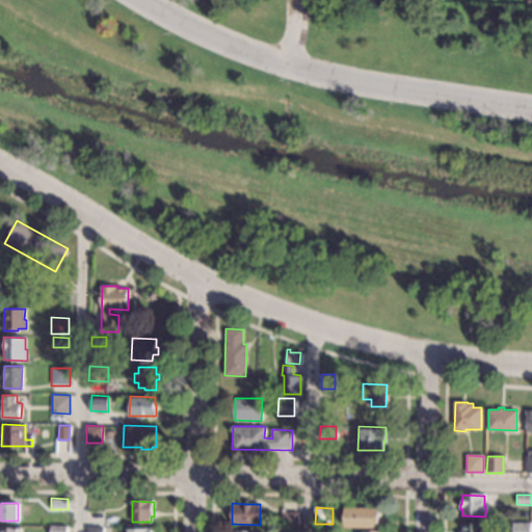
[(380,519),(383,519),(383,528),(346,527),(346,507),(380,508),(380,519)]
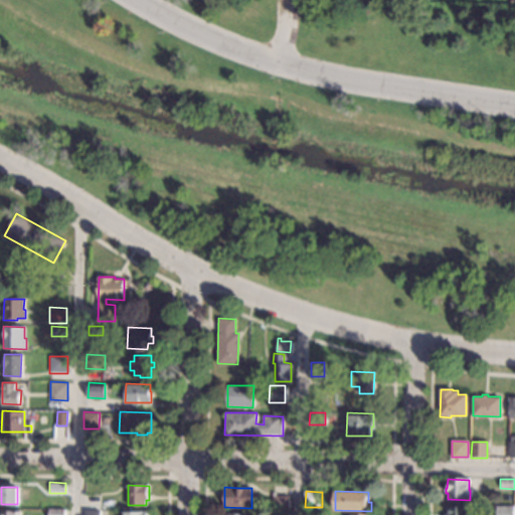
[(287,510),(272,509),(272,495),(288,495),(287,510)]
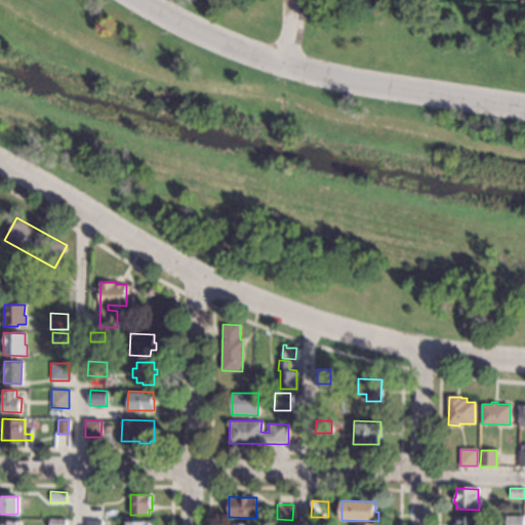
[(478,524),(479,516),(456,517),(455,524),(478,524)]
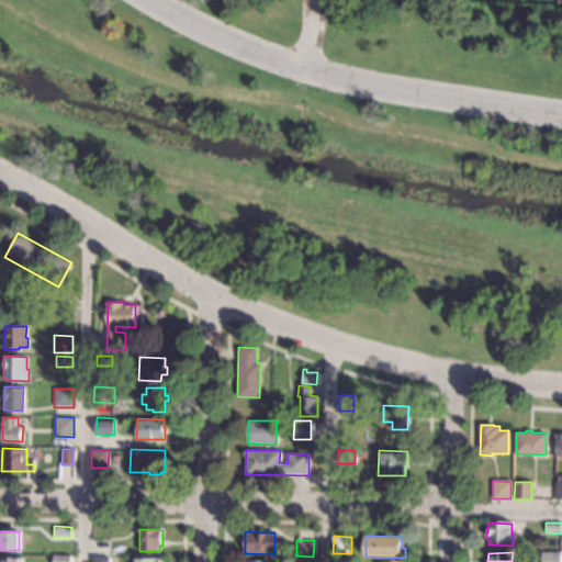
[(561,561),(541,561),(541,552),(561,552),(561,561)]
